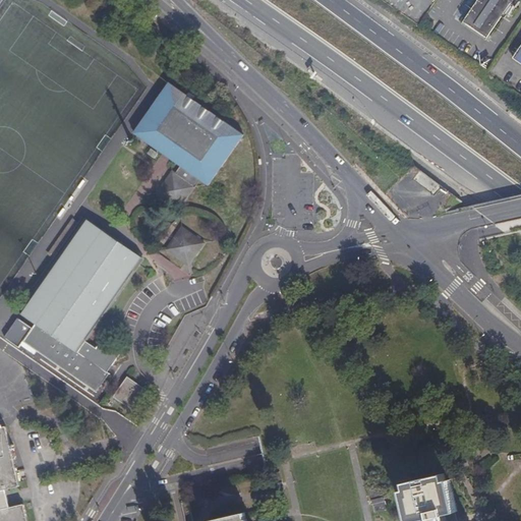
[(482,0),(466,23),(486,38),(511,0),(482,0)]
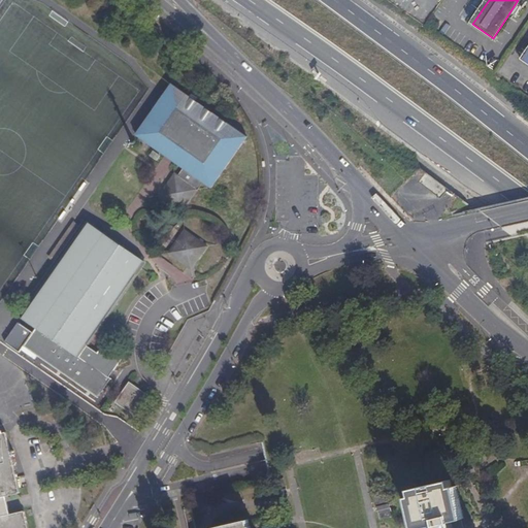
[(177,206),(184,211),(204,185),(211,190),(248,139),(173,86),(137,136),(183,173),(177,180),(174,184),(171,182),(160,196),(163,198),(161,202),(173,212),(177,206)]
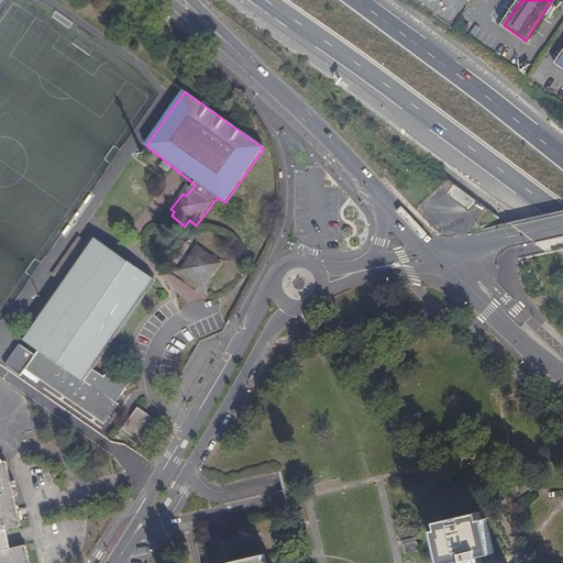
[(189,220),(185,227),(191,231),(196,225),(189,220)]
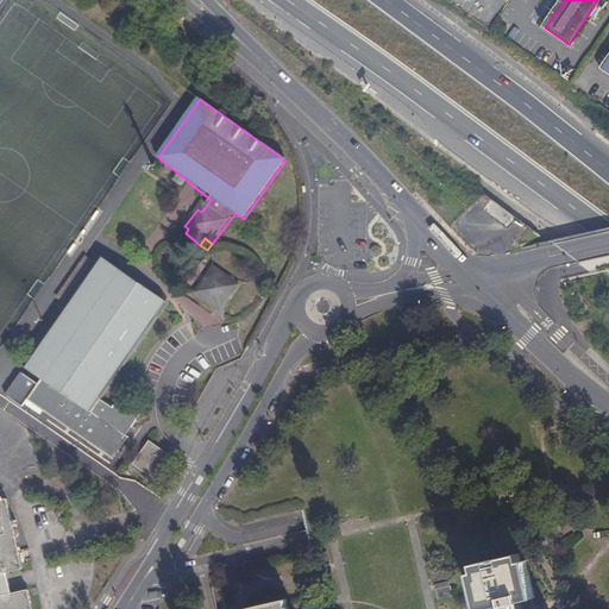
[(100,257),(25,369),(42,381),(36,388),(19,376),(5,399),(20,410),(26,402),(112,460),(127,438),(124,434),(129,427),(131,428),(142,414),(119,400),(112,409),(99,400),(167,302),(100,257)]
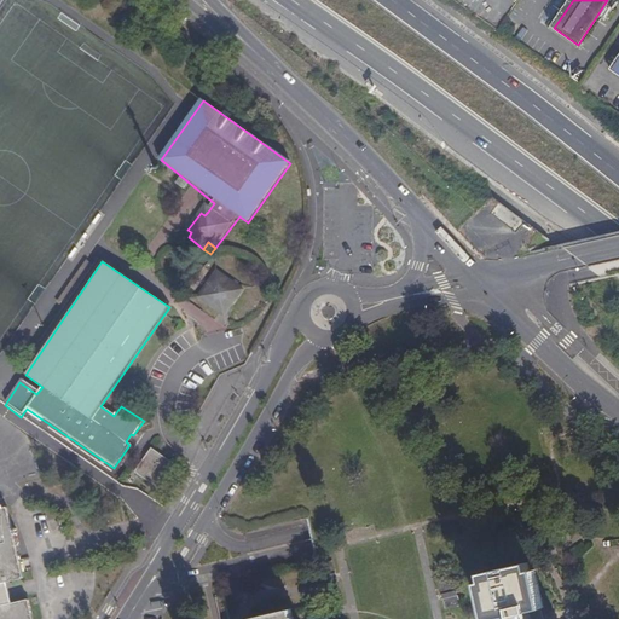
[(243,289),(218,271),(198,298),(225,316),(243,289)]
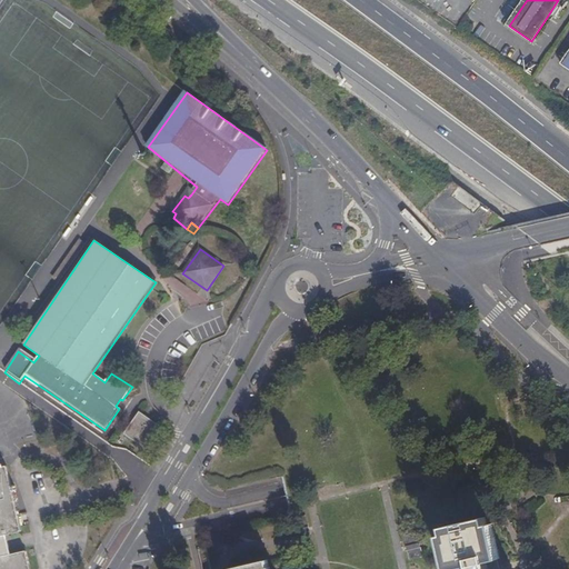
[(160,428),(138,412),(122,435),(145,450),(160,428)]
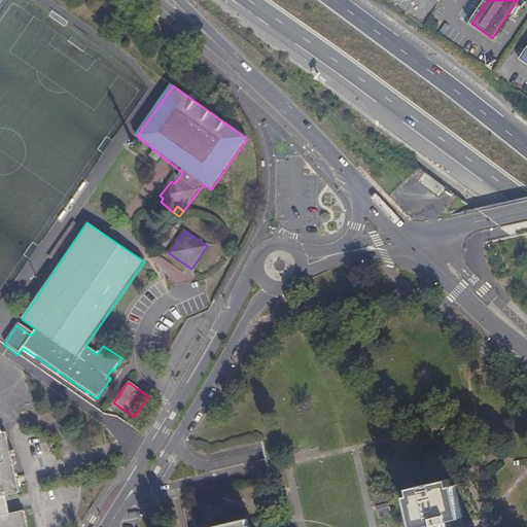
[(20,493),(6,432),(0,433),(0,526),(28,526),(25,512),(9,514),(5,496),(20,493)]
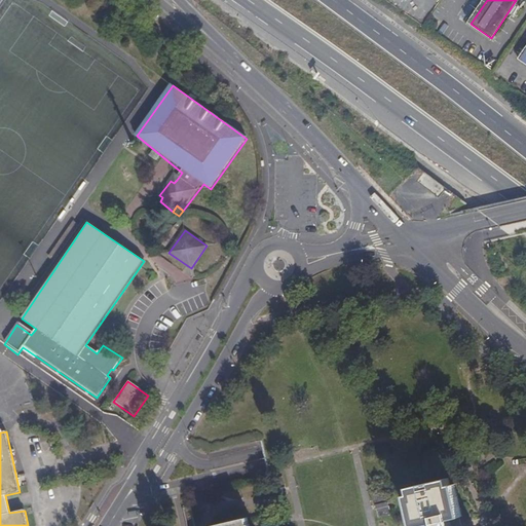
[(453,481),(451,475),(414,483),(415,490),(412,491),(419,522),(440,519),(441,525),(463,525),(460,513),(465,512),(457,480),(453,481)]
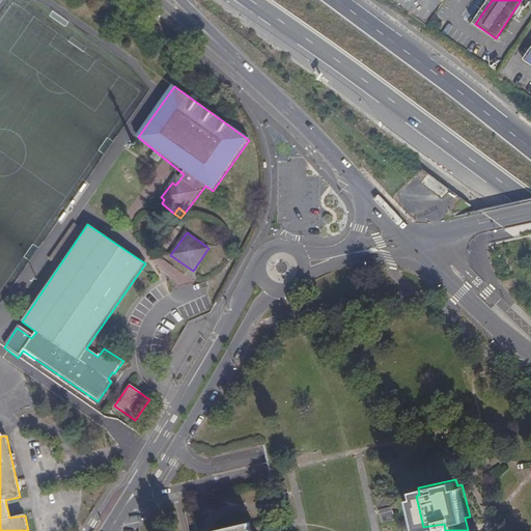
[(284,490),(283,482),(272,485),(273,492),(284,490)]
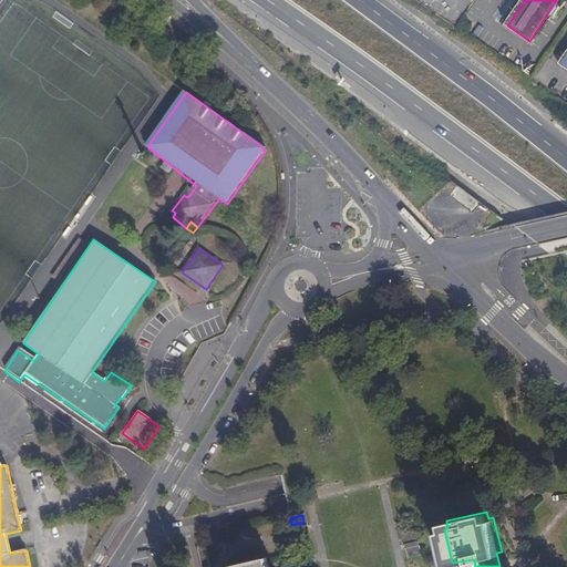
[(419,556),(413,532),(402,534),(408,558),(419,556)]
